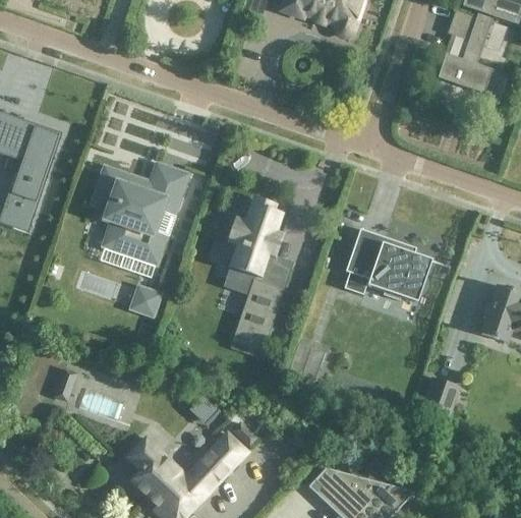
[(283,0),(281,9),(302,16),(303,12),(335,23),(335,24),(335,26),(335,27),(335,30),(336,31),(336,32),(338,33),(338,34),(340,35),(342,36),(343,36),(344,36),(346,36),(348,35),(350,34),(351,33),(352,32),(353,30),(362,0),(283,0)]
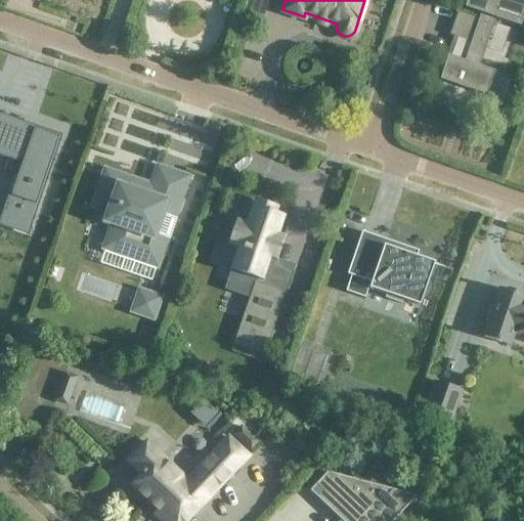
[(449,54),(441,79),(486,94),(494,70),(479,64),(495,16),(513,23),(520,25),(523,11),(523,0),(468,0),(466,6),(480,11),(479,16),(457,9),(449,33),(457,35),(450,54),(449,54)]
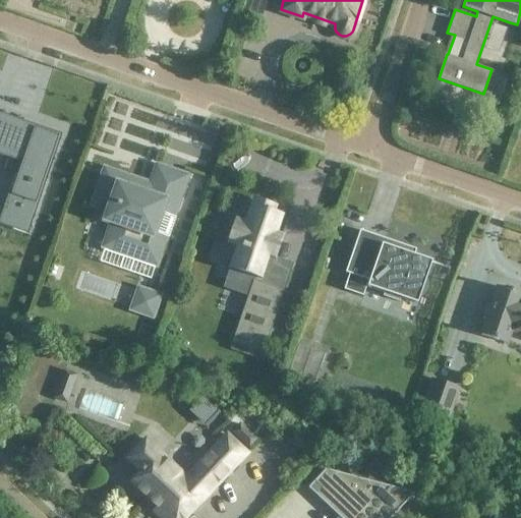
[(24,159),(3,221),(27,229),(61,131),(17,116),(5,152),(24,159)]
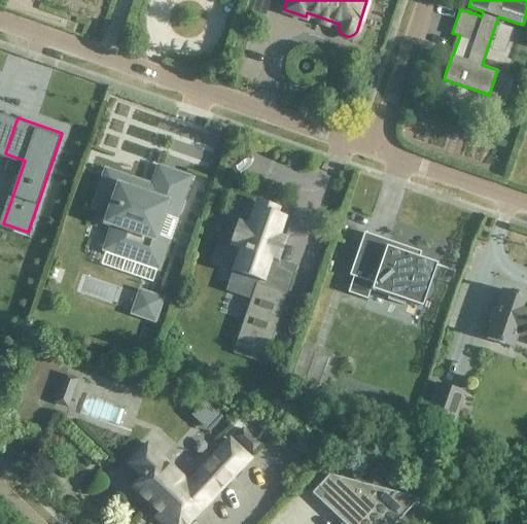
[(139,181),(106,170),(96,201),(95,204),(107,209),(110,210),(107,219),(114,222),(106,247),(157,265),(166,239),(154,235),(163,210),(174,214),(187,176),(160,167),(151,188),(138,183),(139,181)]
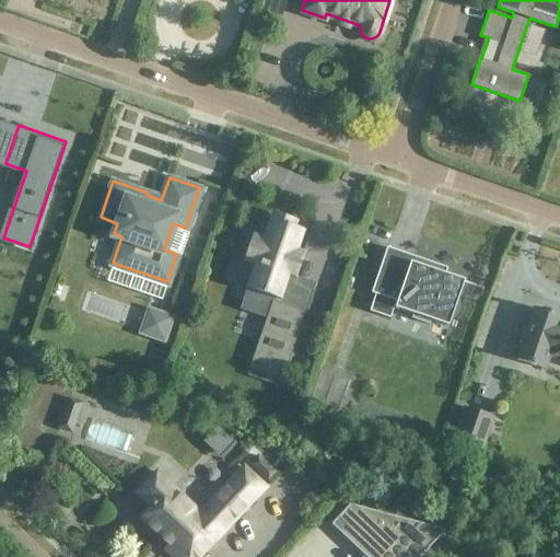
[(248,367),(282,378),(305,311),(286,303),(303,251),(296,248),(303,230),(293,227),(295,221),(271,212),(264,238),(253,234),(245,258),(255,262),(246,286),(279,297),(277,301),(272,299),(248,367)]
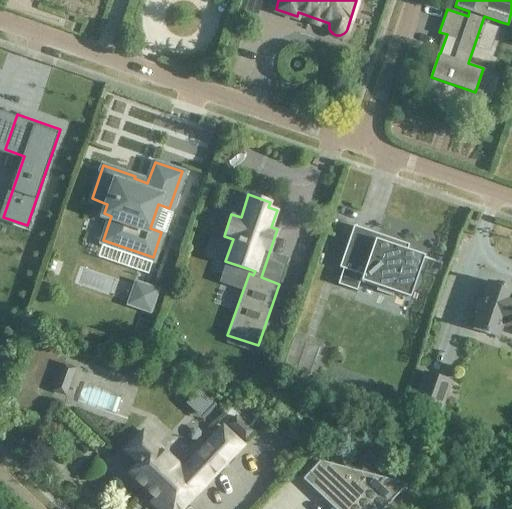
[(404,247),(375,238),(371,249),(351,242),(357,225),(354,224),(347,243),(348,244),(344,254),(343,254),(339,265),(343,267),(338,282),(357,289),(361,277),(361,279),(364,280),(365,277),(379,281),(376,289),(392,294),(395,287),(408,291),(406,295),(410,296),(424,254),(407,249),(409,243),(406,242),(404,247)]
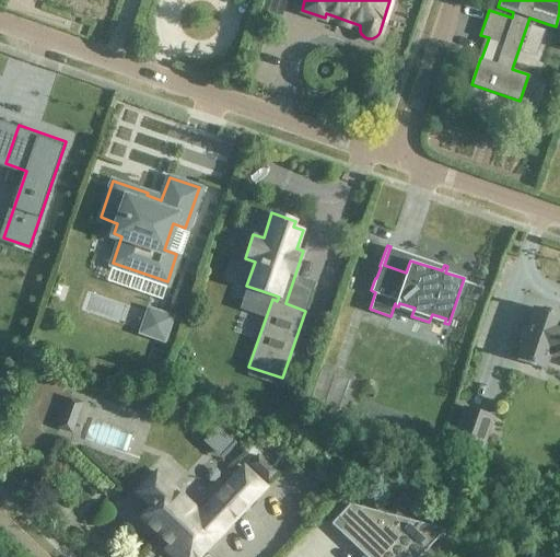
[(559,320),(559,313),(535,305),(527,325),(524,324),(518,339),(523,340),(516,358),(544,367),(549,352),(559,356),(559,322),(559,320)]
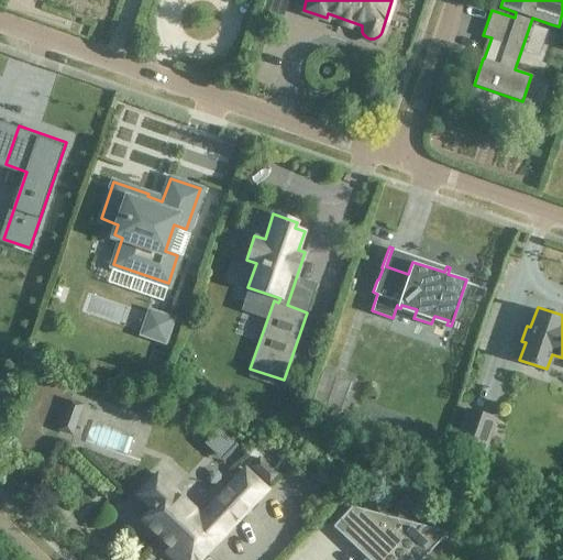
[(170,318),(157,314),(151,335),(164,339),(170,318)]
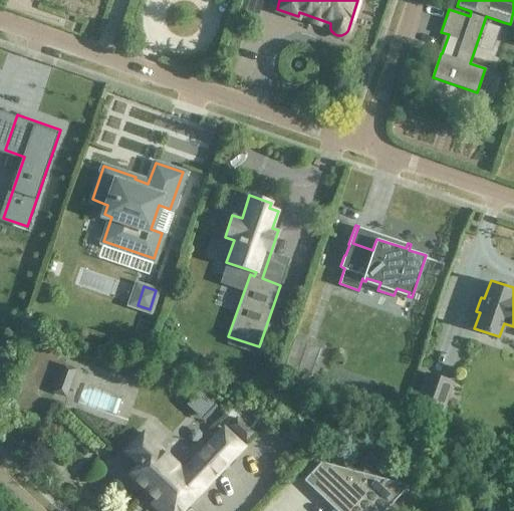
[(311,373),(320,346),(293,337),(284,363),(311,373)]
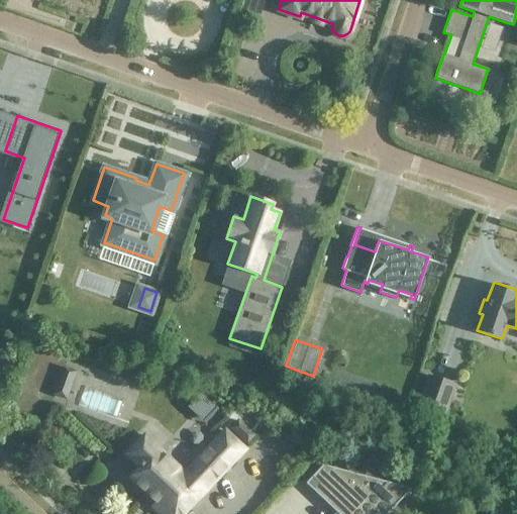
[(63,364),(60,375),(72,380),(76,369),(64,365),(63,364)]
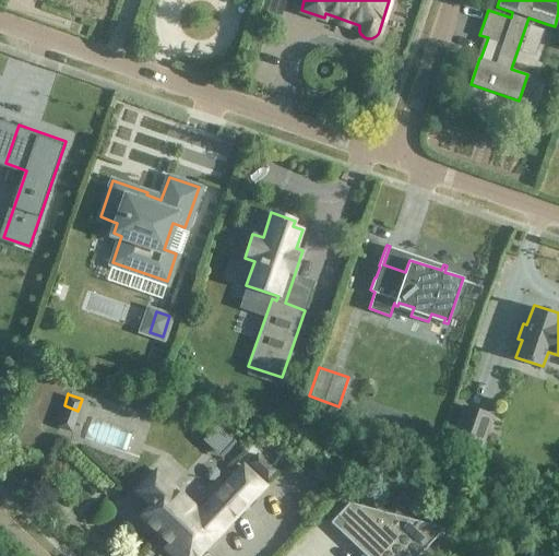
[(491,413),(464,404),(453,436),(480,446),(491,413)]
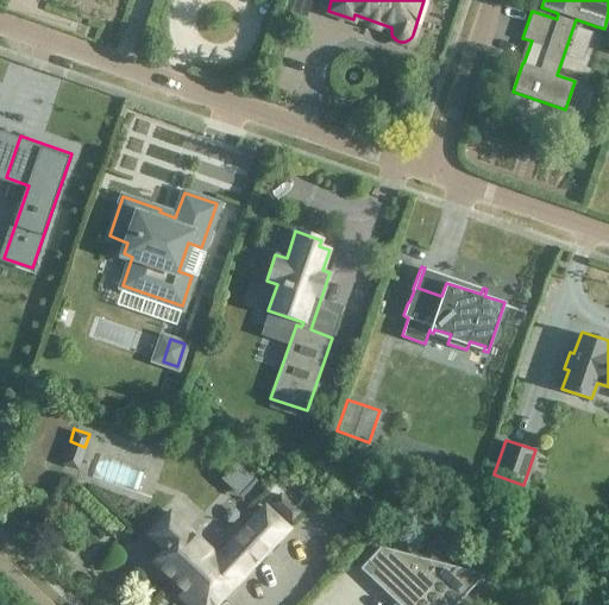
[(281,492),(272,502),(292,520),(300,510),(281,492)]
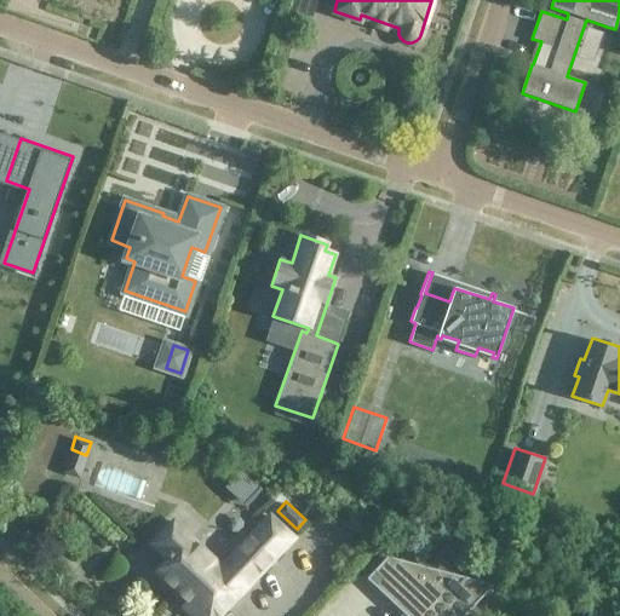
[(193,615),(218,615),(294,536),(269,513),(228,558),(229,559),(223,566),(173,519),(151,542),(168,559),(158,571),(188,600),(182,605),(193,615)]
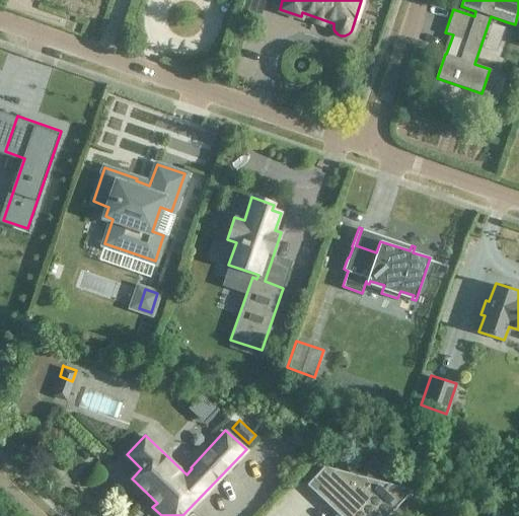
[(306,484),(307,485),(308,484),(342,515),(386,515),(413,489),(324,465),(306,484)]
